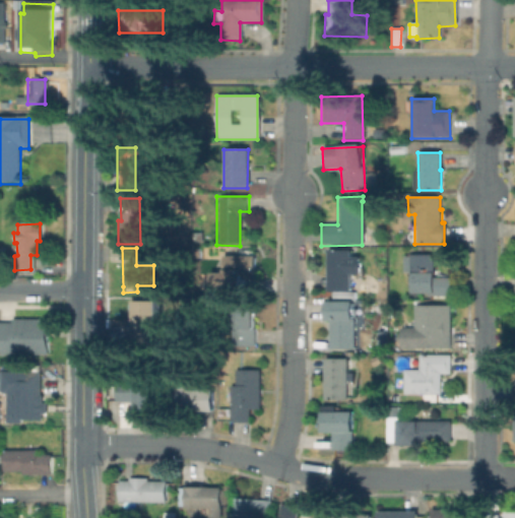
[(349,252),(349,261),(359,261),(359,276),(349,276),(349,292),(325,290),(325,252),(349,252)]
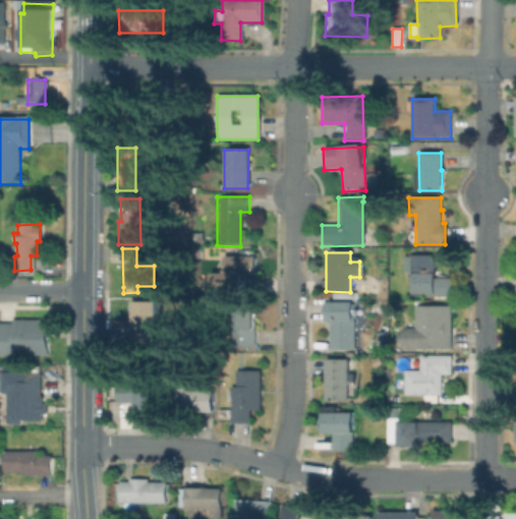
[(410,255),(435,255),(434,279),(446,279),(446,275),(449,275),(449,279),(450,279),(450,298),(427,298),(427,295),(412,295),(411,275),(403,275),(403,255),(410,255)]
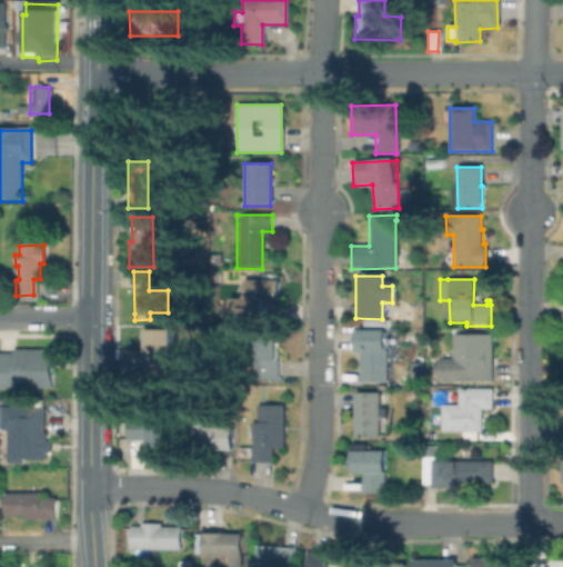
[(277,280),(277,305),(265,305),(264,324),(230,324),(231,299),(243,299),(243,280),(277,280)]
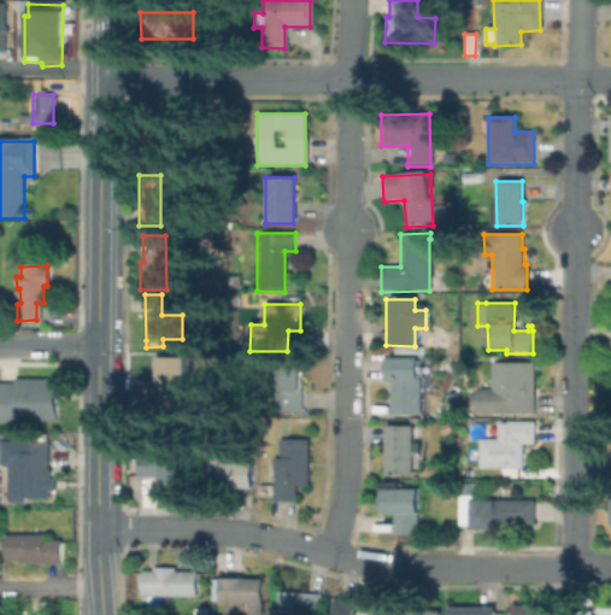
[(189,358),(189,378),(183,378),(183,414),(153,414),(154,357),(189,358)]
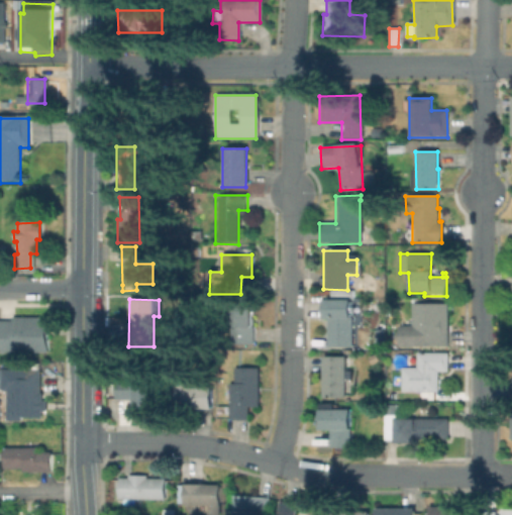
[(350,300),(350,347),(325,347),(325,319),(319,319),(319,300),(350,300)]
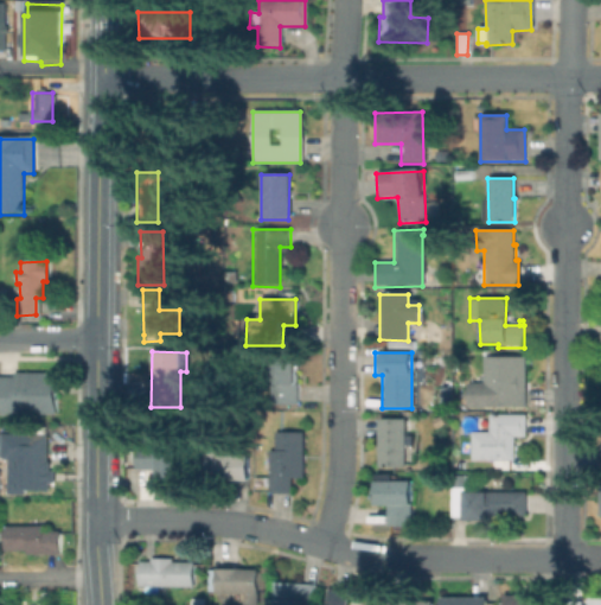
[(294,356),(294,375),(295,375),(295,405),(269,405),(269,356),(294,356)]
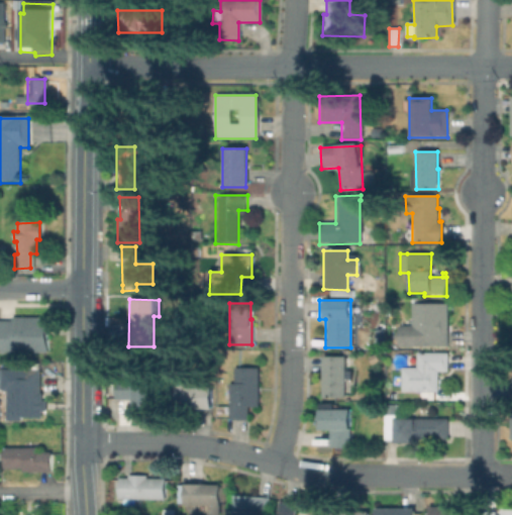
[(446,304),(446,326),(447,326),(447,346),(411,346),(397,346),(397,326),(411,326),(411,304),(446,304)]
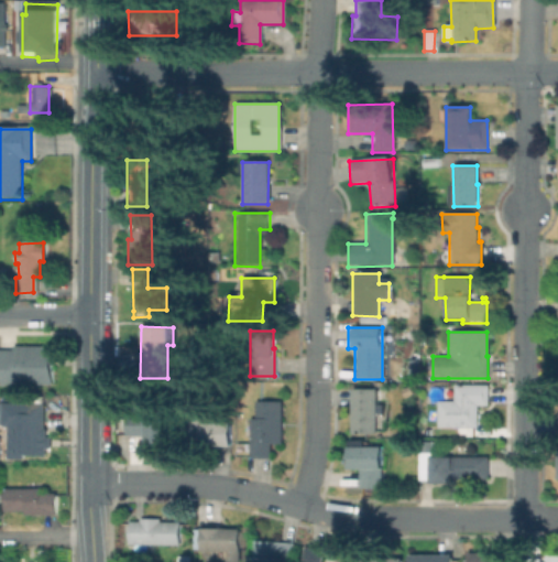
[(0,348),(50,349),(50,386),(0,385),(0,348)]
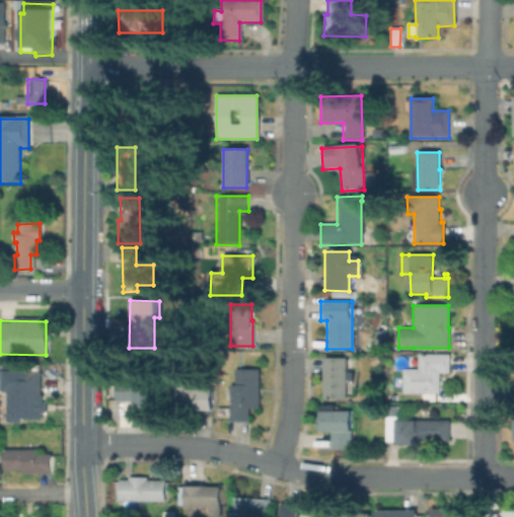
[(448,355),(448,374),(438,374),(438,393),(401,393),(401,369),(417,370),(418,355),(448,355)]
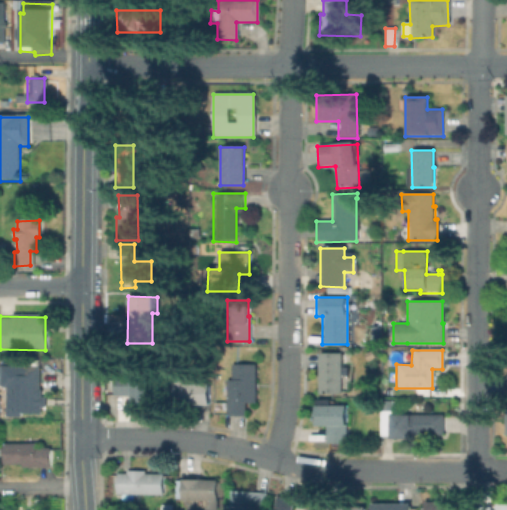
[(342,353),(342,395),(318,395),(318,353),(342,353)]
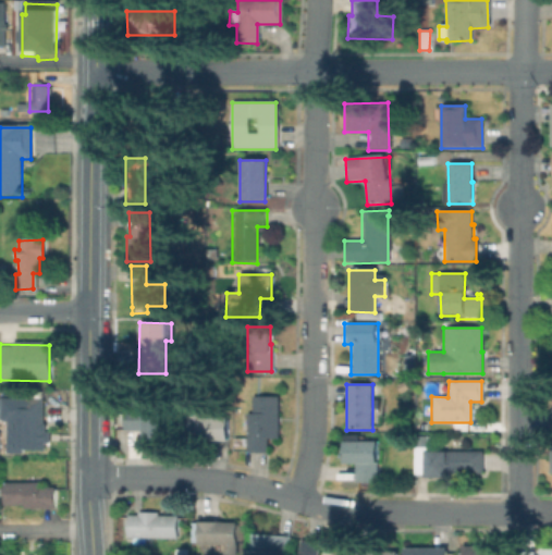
[(277,397),(277,439),(266,439),(266,453),(245,453),(245,431),(237,431),(237,414),(250,414),(250,396),(277,397)]
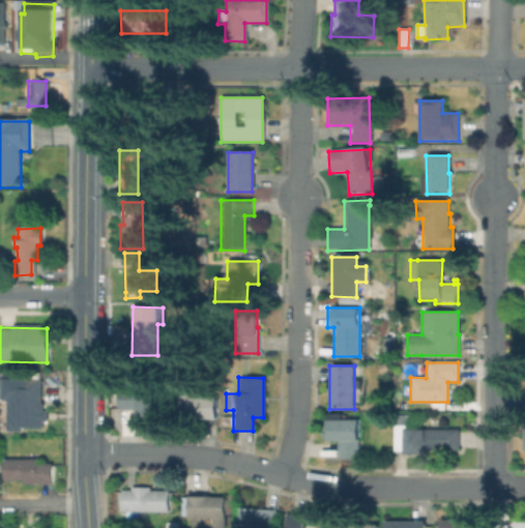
[(0,381),(39,381),(39,403),(38,411),(48,411),(48,423),(38,423),(38,430),(23,430),(23,444),(3,444),(3,403),(0,403),(0,381)]
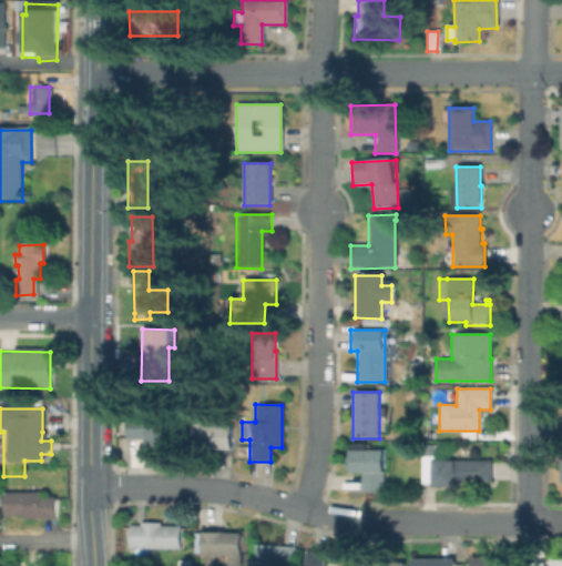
[(164,418),(164,452),(144,452),(144,440),(125,440),(124,418),(164,418)]
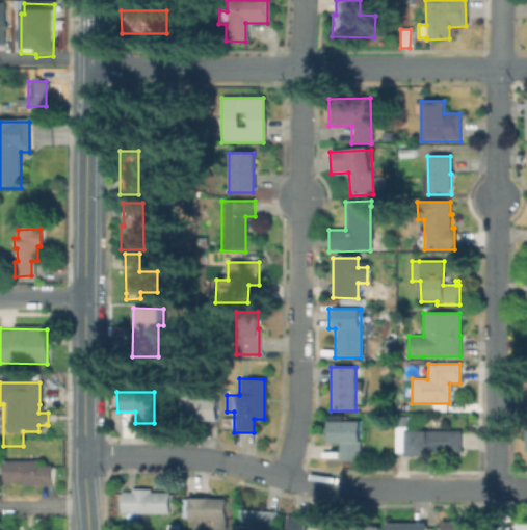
[(216,399),(216,421),(199,421),(199,422),(179,422),(179,392),(190,392),(190,399),(216,399)]
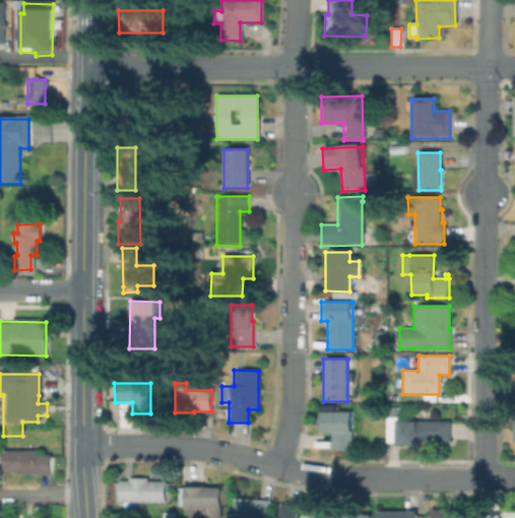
[(351,412),(349,451),(330,450),(331,434),(319,433),(320,411),(351,412)]
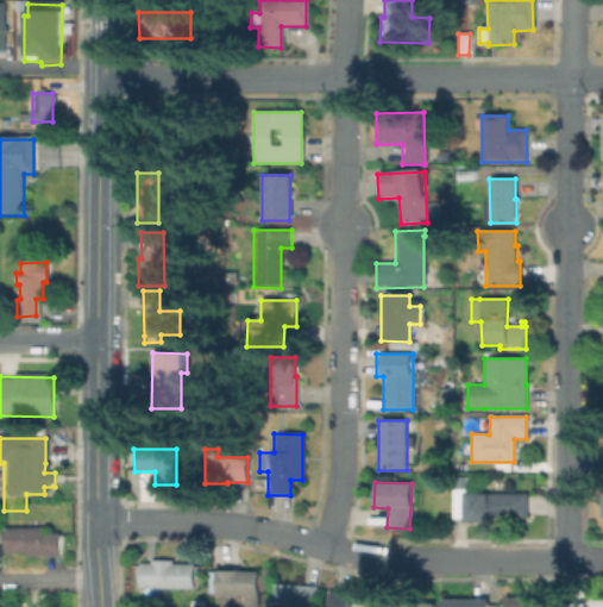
[(465,487),(465,495),(526,494),(526,518),(506,518),(506,523),(482,524),(482,523),(464,523),(464,520),(451,520),(451,487),(465,487)]
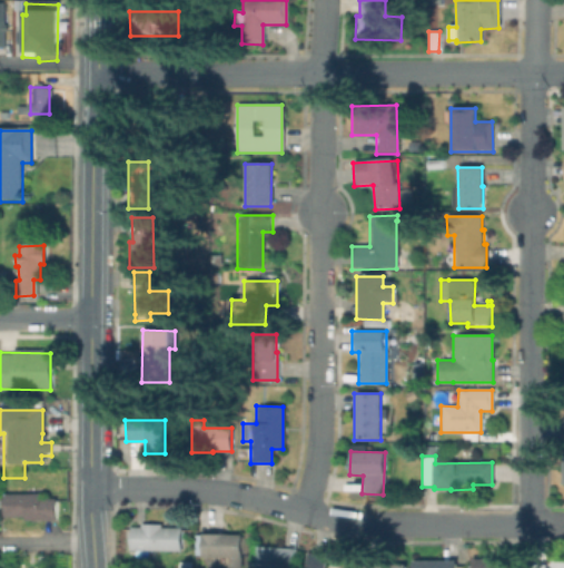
[(53,499),(53,520),(22,521),(22,518),(0,518),(0,495),(38,495),(38,499),(53,499)]
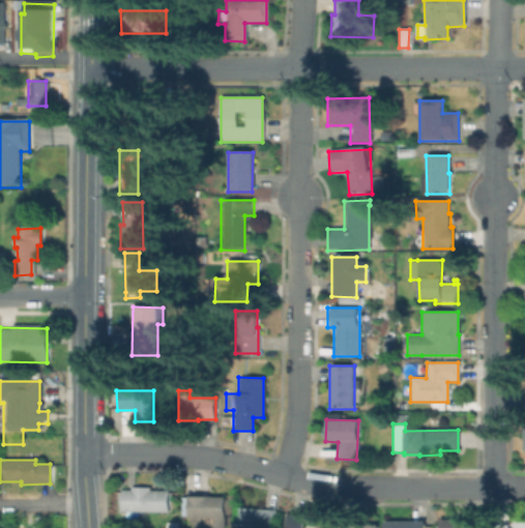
[(168,494),(167,508),(155,508),(155,515),(120,515),(121,491),(148,492),(148,494),(168,494)]
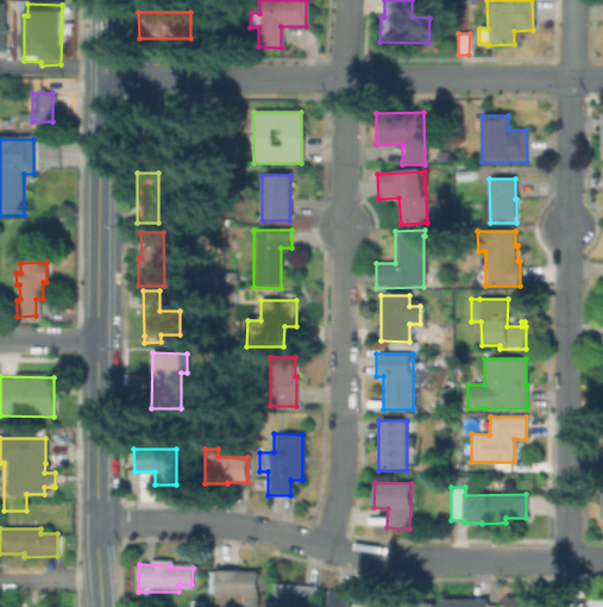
[(258,571),(259,606),(245,606),(244,599),(242,599),(242,596),(215,596),(215,574),(214,574),(214,571),(242,571),(258,571)]
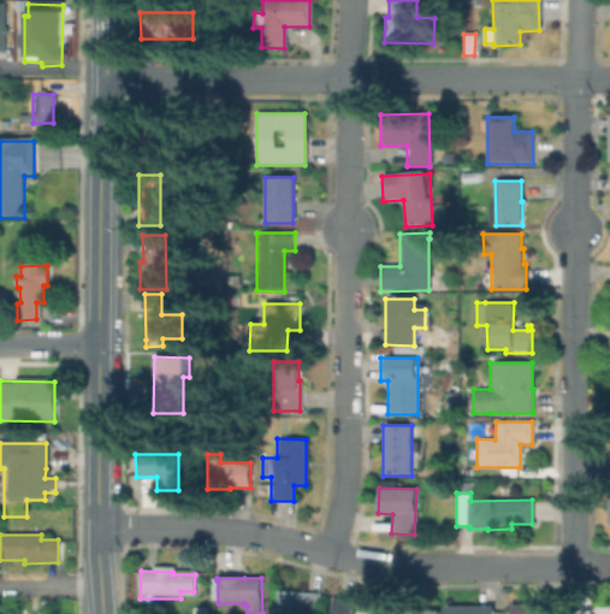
[(319,595),(317,613),(300,613),(271,613),(273,590),(319,595)]
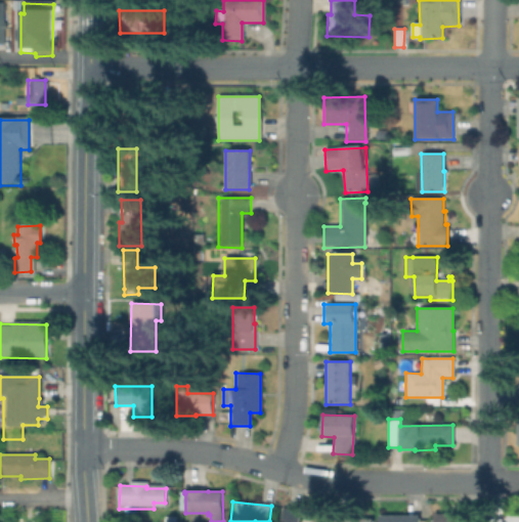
[(304,514),(304,517),(299,516),(298,521),(278,521),(282,509),(300,512),(300,513),(304,514)]
